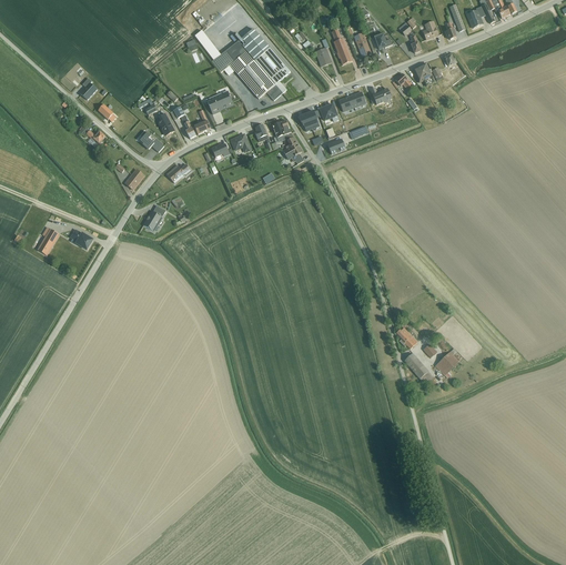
[(465,27),(455,3),(446,8),(452,18),(454,17),(460,29),(465,27)]
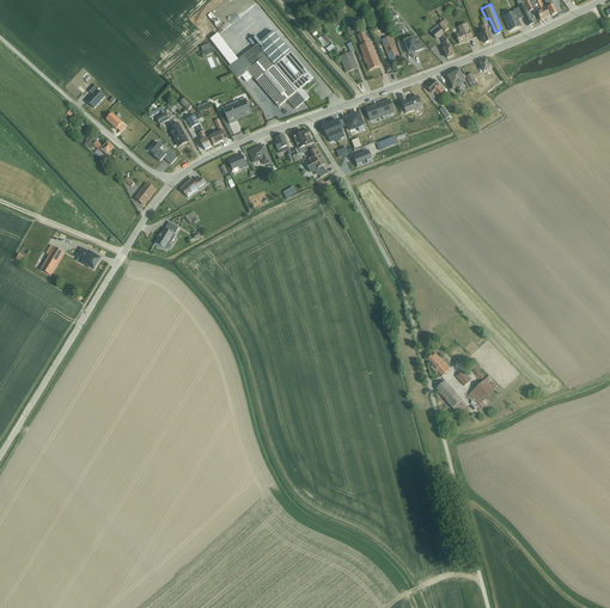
[(537,10),(540,16),(548,12),(546,6),(537,10)]
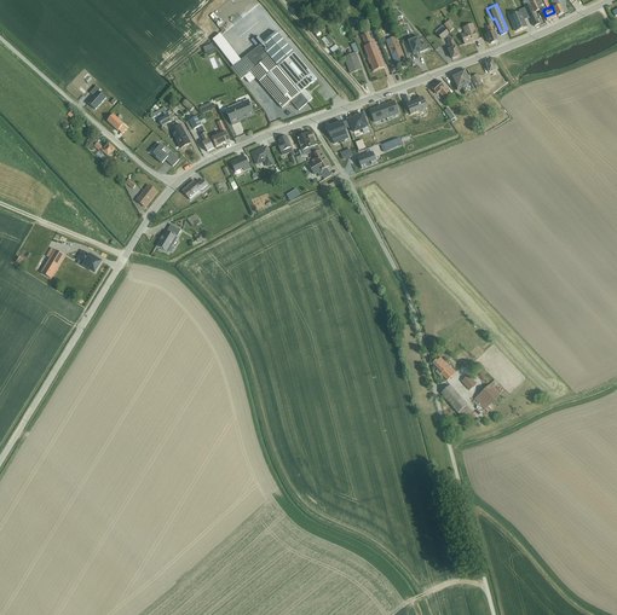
[(512,30),(518,27),(514,19),(512,21),(508,13),(505,16),(512,30)]
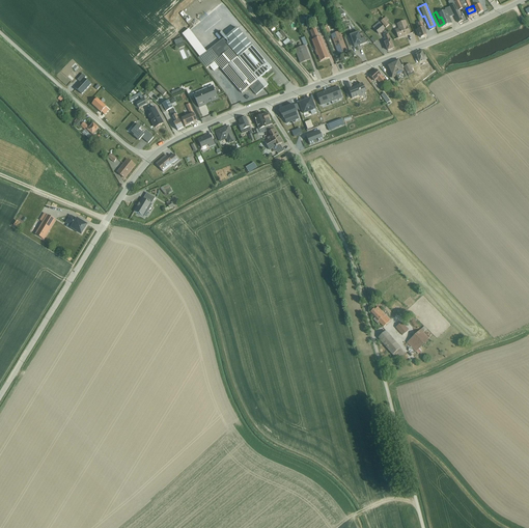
[(379,20),(385,25),(388,21),(386,19),(387,17),(384,14),(379,20)]
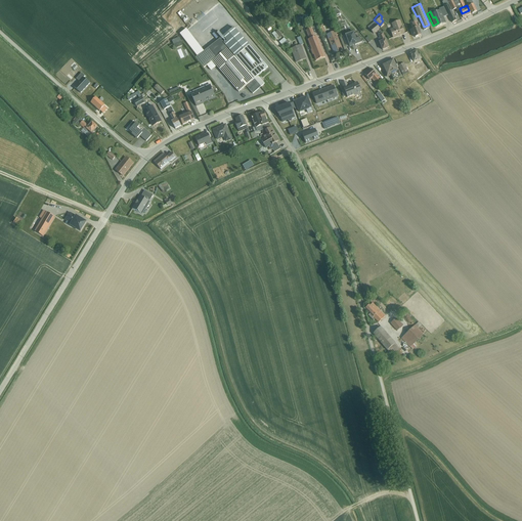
[(373,18),(365,25),(372,31),(375,28),(379,32),(382,29),(373,18)]
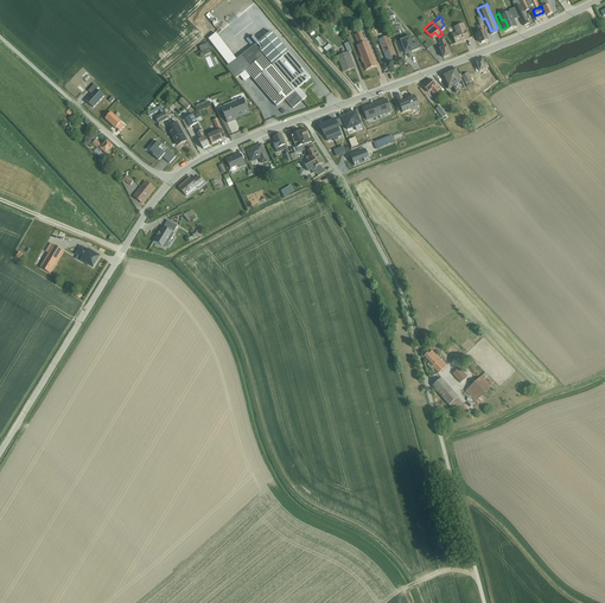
[(452,39),(465,34),(460,21),(452,25),(453,31),(450,32),(452,39)]
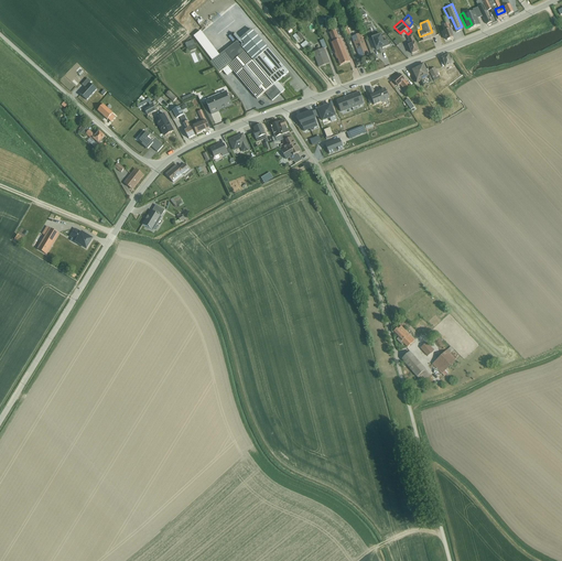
[(446,27),(441,29),(445,38),(451,34),(446,27)]
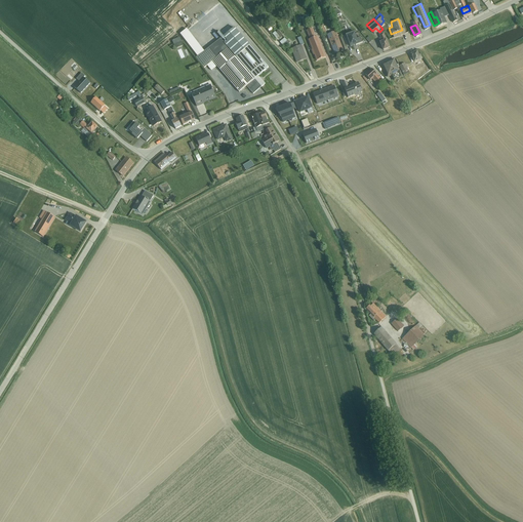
[(305,37),(313,57),(323,53),(316,34),(313,35),(310,27),(304,30),(306,36),(305,37)]
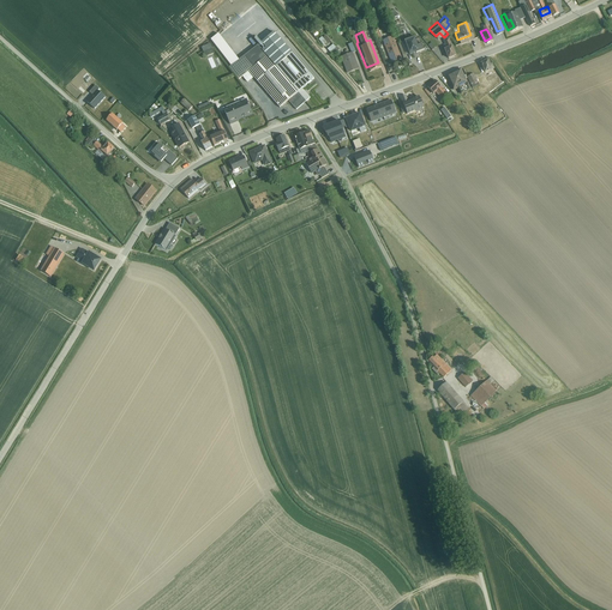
[(403,37),(411,52),(420,47),(421,48),(425,47),(423,40),(417,42),(413,34),(403,37)]
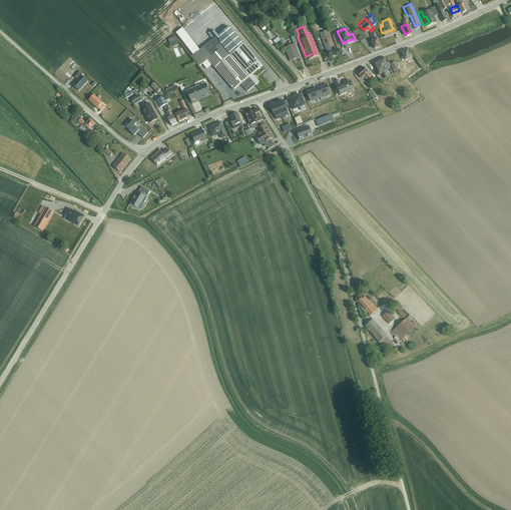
[(326,49),(334,46),(328,29),(319,32),(326,49)]
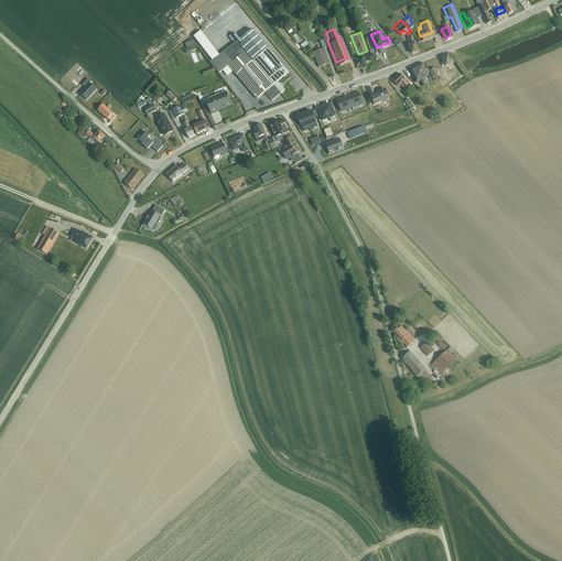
[(407,45),(409,51),(419,47),(413,34),(408,36),(410,43),(407,45)]
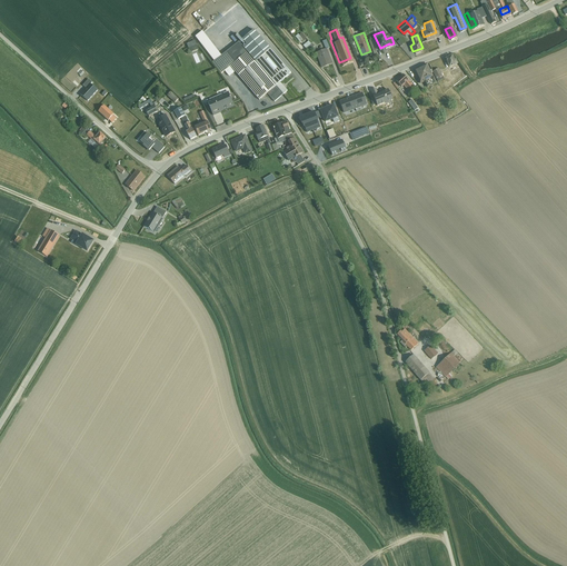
[(194,38),(185,40),(188,49),(197,47),(194,38)]
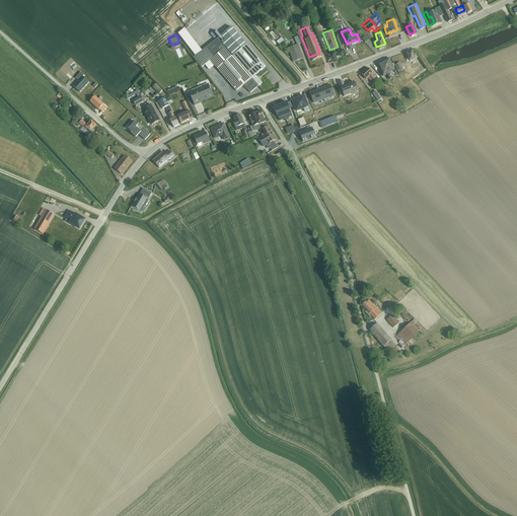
[(208,57),(235,88),(250,76),(217,35),(193,55),(201,64),(208,57)]
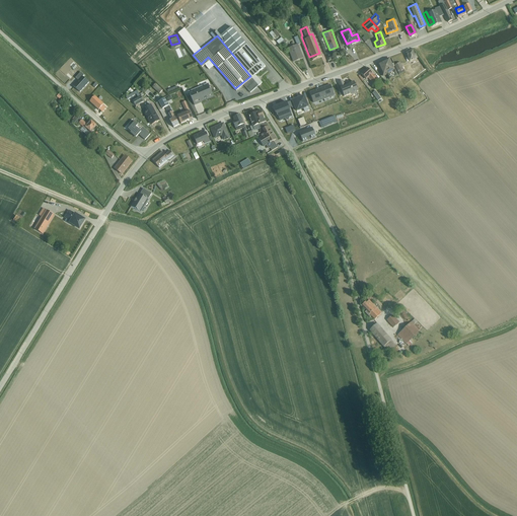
[(290,58),(300,55),(297,43),(287,46),(290,58)]
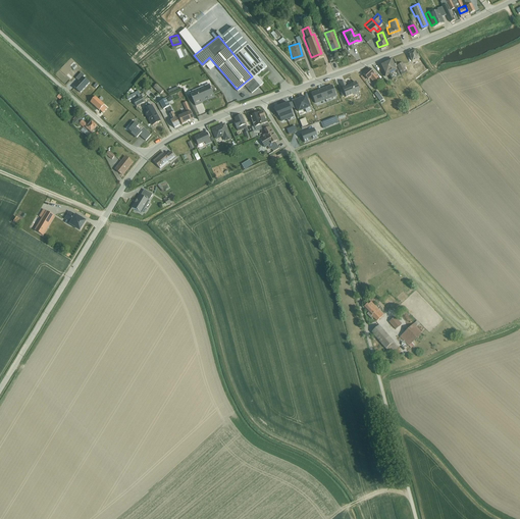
[(413,49),(407,51),(411,59),(418,56),(416,52),(414,52),(413,49)]
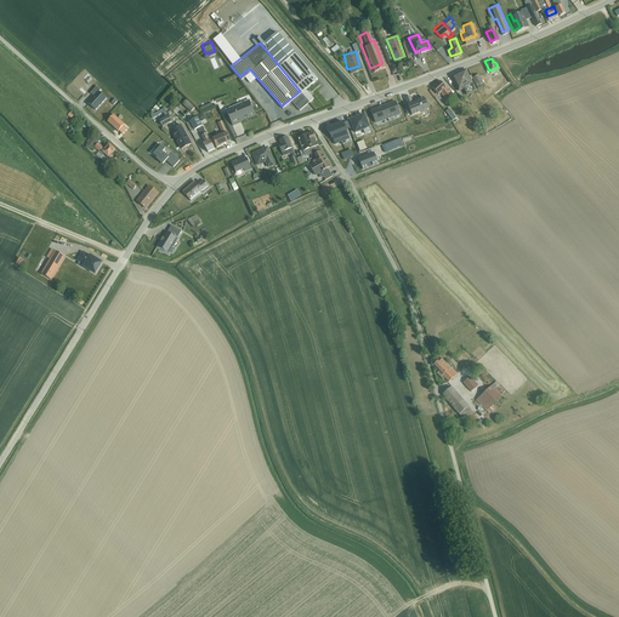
[(464,66),(448,73),(456,89),(460,86),(464,92),(465,91),(461,85),(458,87),(452,74),(463,69),(472,87),(473,86),(464,66)]
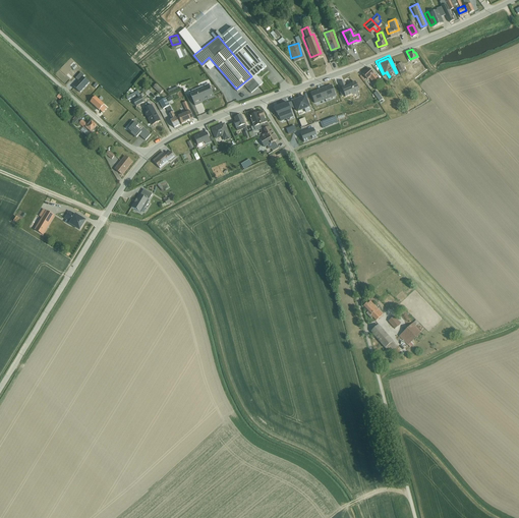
[(388,58),(379,62),(384,73),(387,71),(390,76),(396,73),(388,58)]
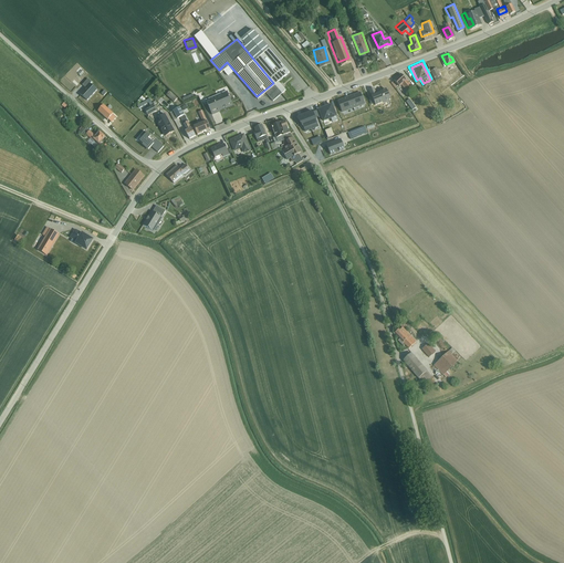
[(435,65),(428,69),(432,77),(434,79),(440,75),(435,65)]
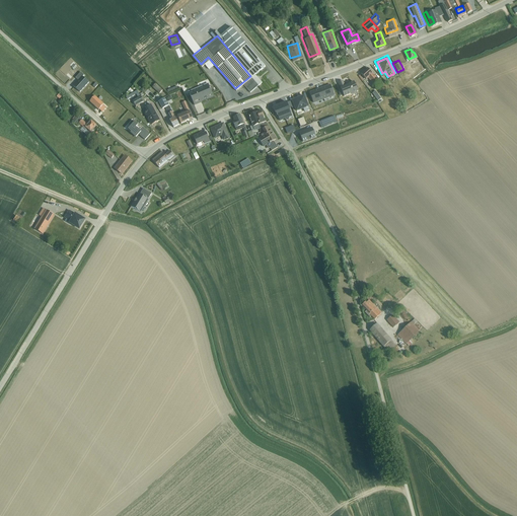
[(366,66),(359,71),(365,77),(366,75),(371,81),(376,77),(366,66)]
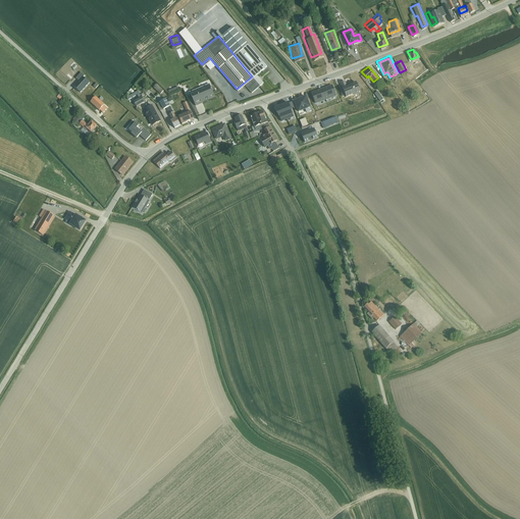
[(71,86),(76,92),(88,81),(82,75),(71,86)]
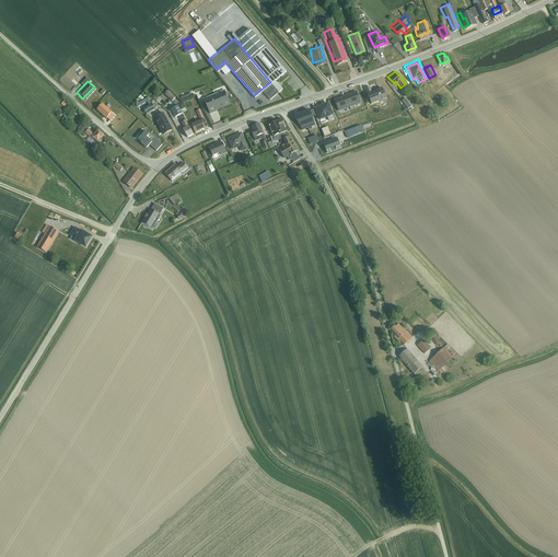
[(368,84),(363,86),(367,94),(369,100),(370,102),(384,96),(383,92),(384,91),(383,89),(382,89),(381,85),(374,89),(375,89),(371,91),(368,84)]
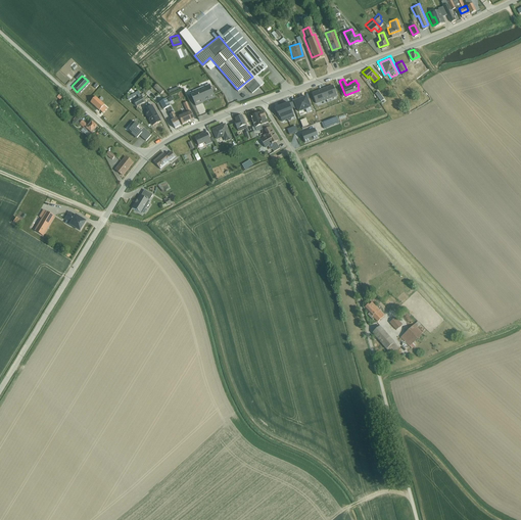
[(215,96),(208,82),(188,90),(194,104),(215,96)]
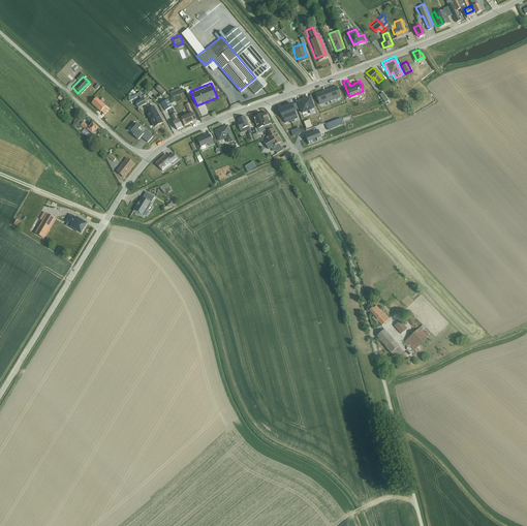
[(158,84),(154,87),(160,93),(164,90),(158,84)]
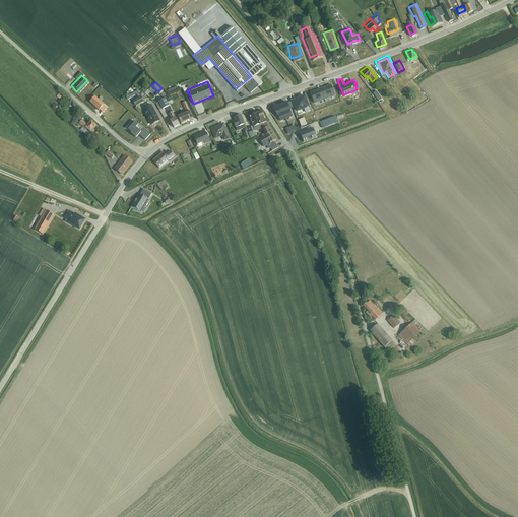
[(329,82),(319,86),(323,97),(333,92),(329,82)]
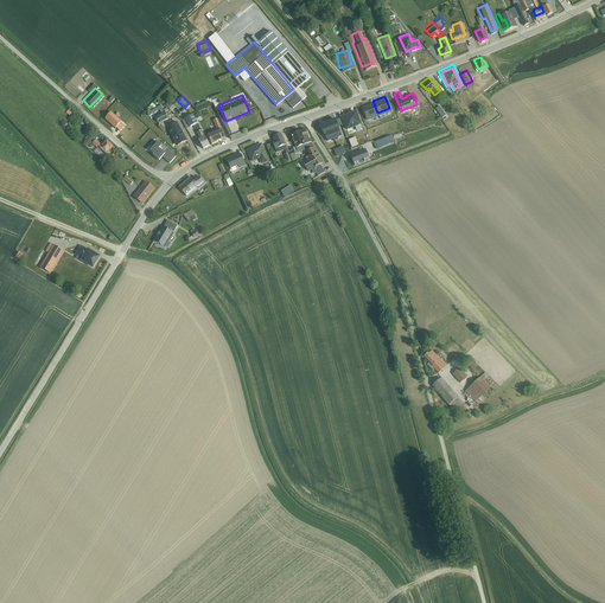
[(373,101),(361,106),(364,117),(377,113),(373,101)]
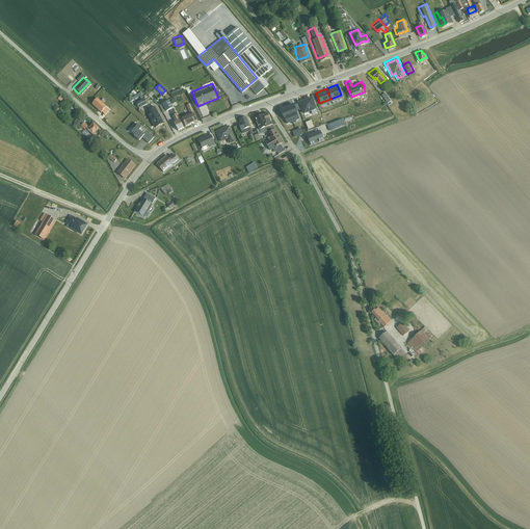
[(130,100),(141,94),(139,90),(128,96),(130,100)]
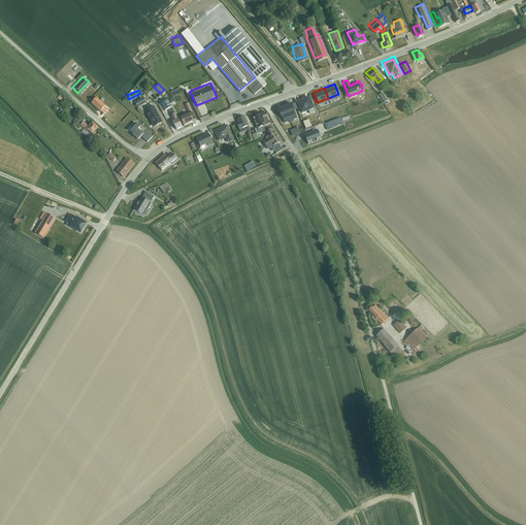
[(380,91),(377,93),(383,100),(386,98),(380,91)]
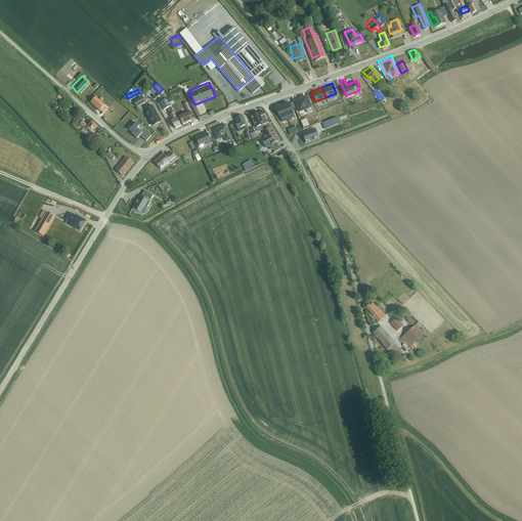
[(94,91),(88,96),(97,105),(102,100),(94,91)]
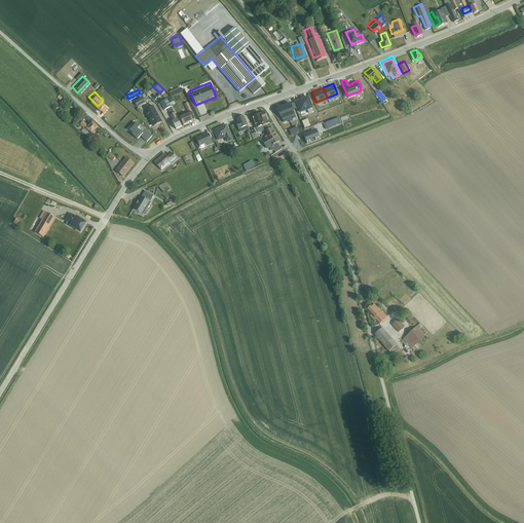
[(141,96),(134,99),(137,106),(144,102),(141,96)]
